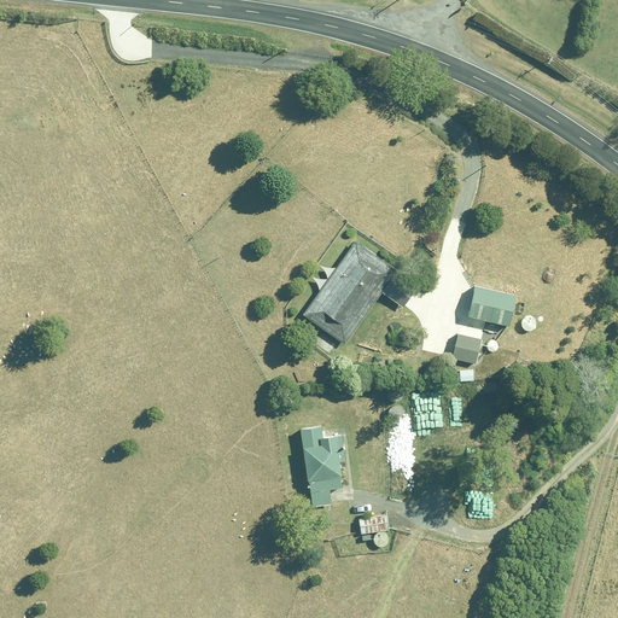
[(344,344),(396,270),(355,242),(303,314),(344,344)]
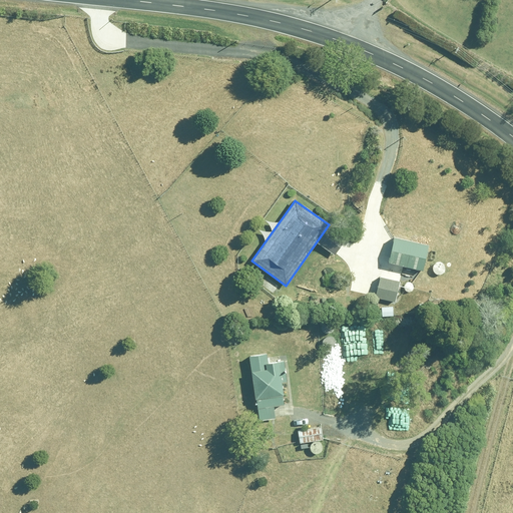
[(394,236),(388,262),(422,269),(428,244),(394,236)]
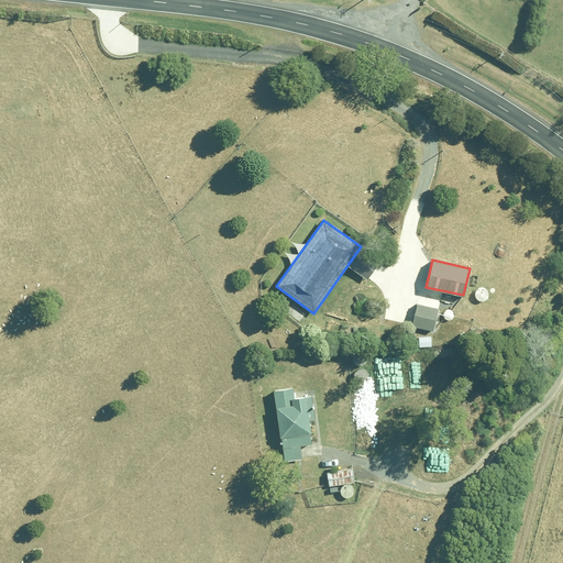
[(438,308),(417,304),(411,326),(433,331),(438,308)]
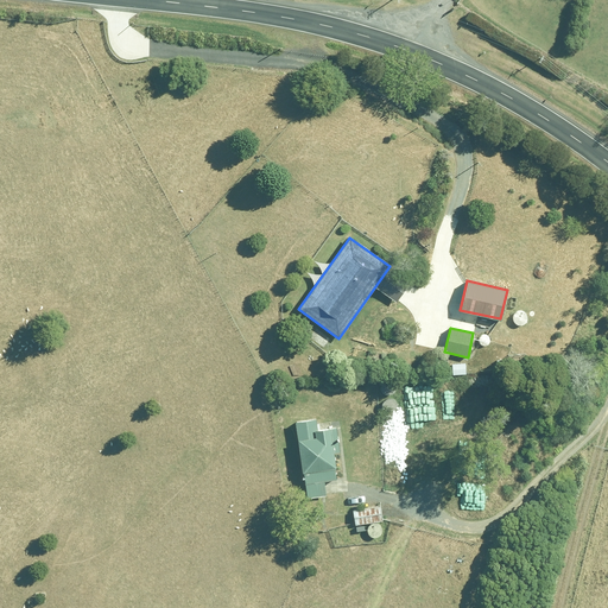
[(336,479),(333,451),(339,450),(335,425),(316,429),(315,418),(295,420),(306,498),(325,495),(323,480),(336,479)]
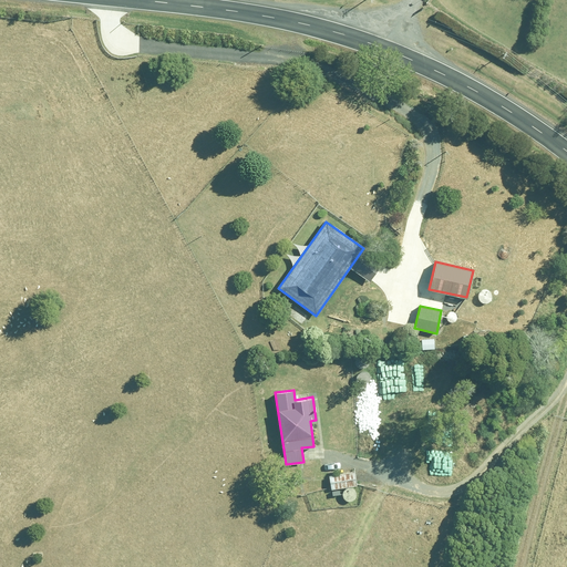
[(353,472),(328,478),(332,492),(357,484),(353,472)]
